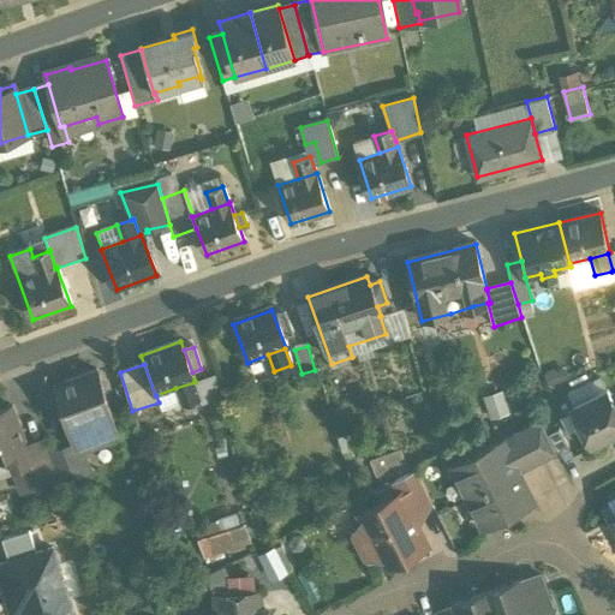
[(96,372),(55,387),(77,446),(117,430),(96,372)]
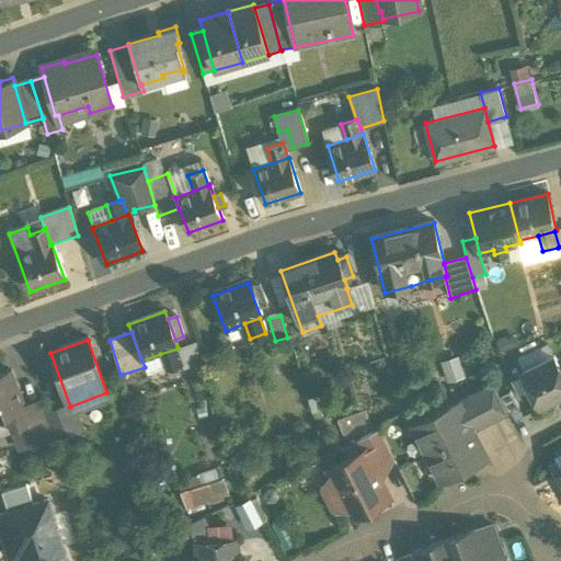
[(178,348),(160,354),(165,368),(165,369),(182,364),(178,348)]
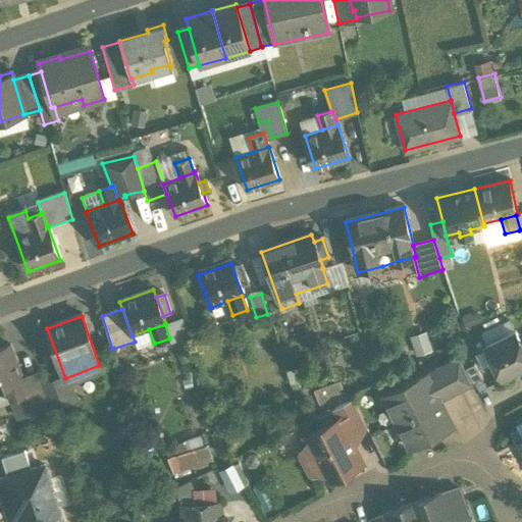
[(149,329),(133,335),(135,342),(137,349),(154,343),(149,329)]
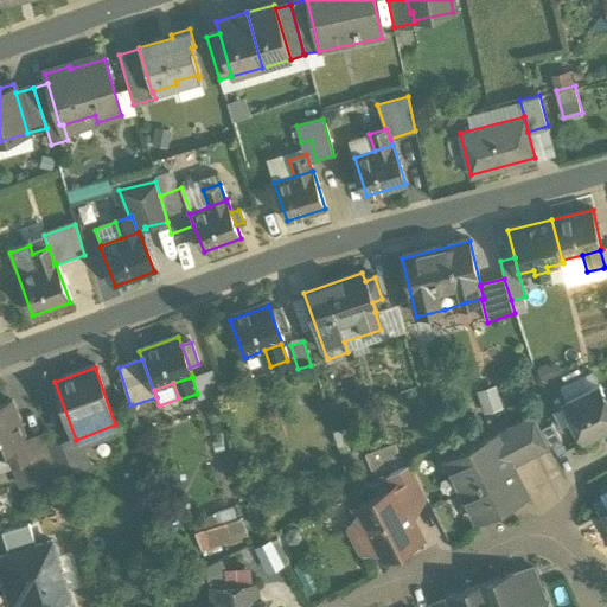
[(599,387),(564,404),(583,441),(606,428),(606,402),(599,387)]
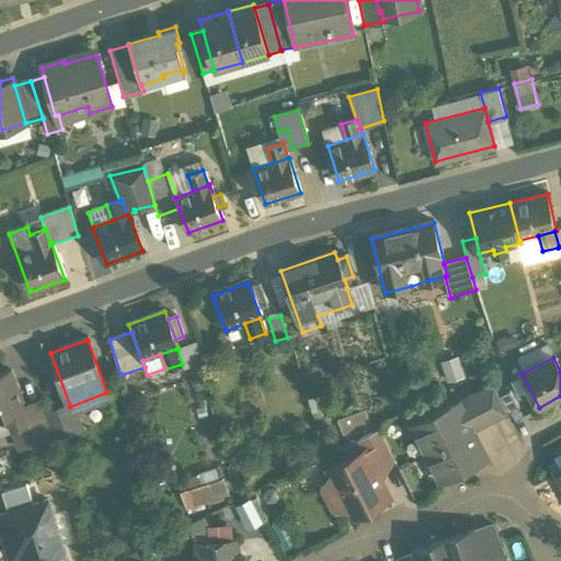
[(11,373),(0,376),(0,418),(7,415),(24,410),(24,409),(11,373)]
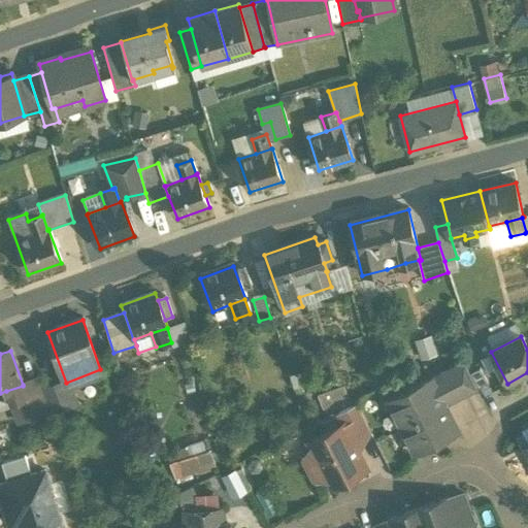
[(464,362),(432,378),(446,405),(477,389),(464,362)]
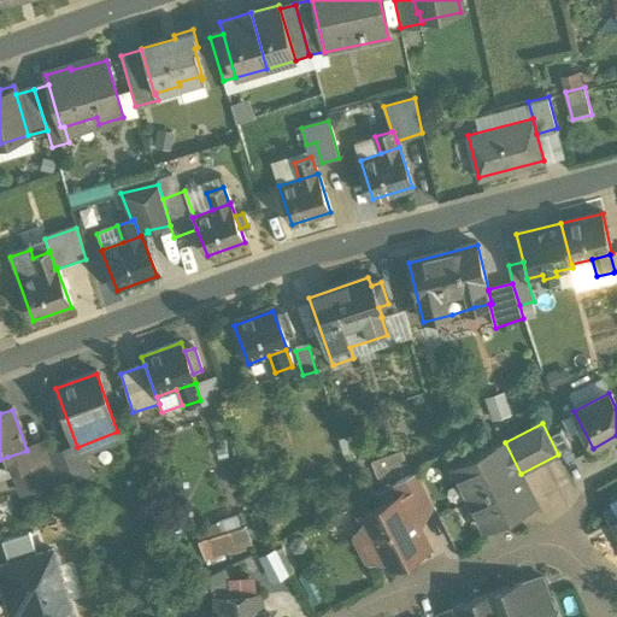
[(117,432),(77,447),(80,454),(82,454),(121,440),(117,432)]
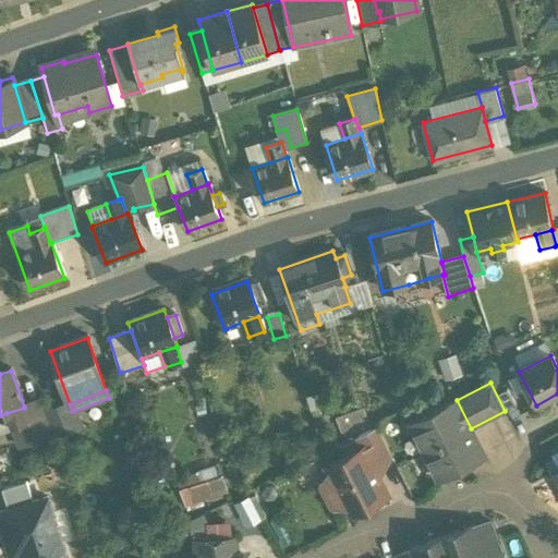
[(41,400),(24,407),(24,408),(35,444),(52,438),(45,412),(41,401),(41,400)]
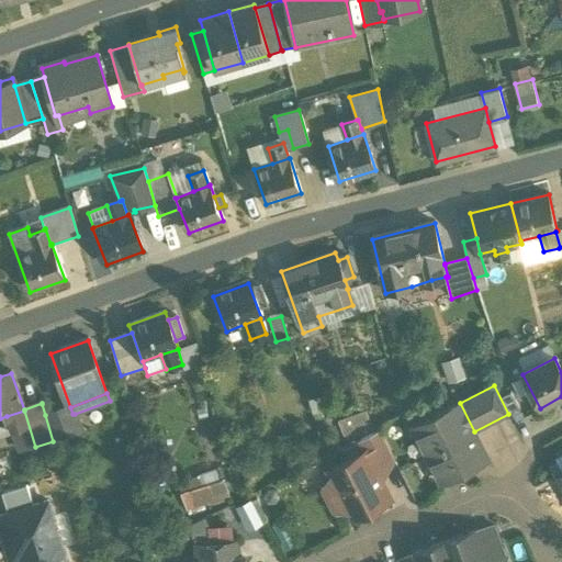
[(460,403),(413,426),(440,482),(487,458),(474,431),(460,403)]
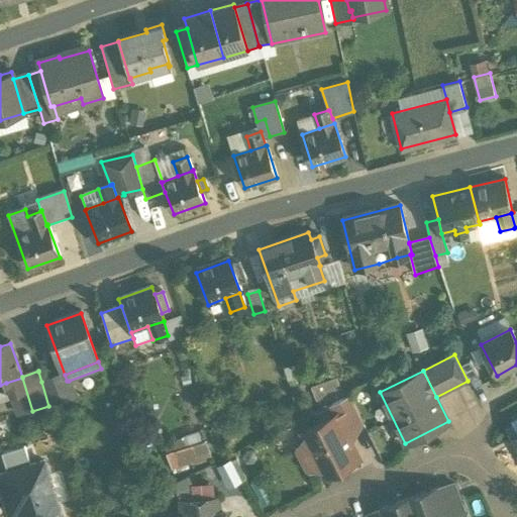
[(65,375),(41,382),(48,406),(75,397),(69,381),(67,381),(65,375)]
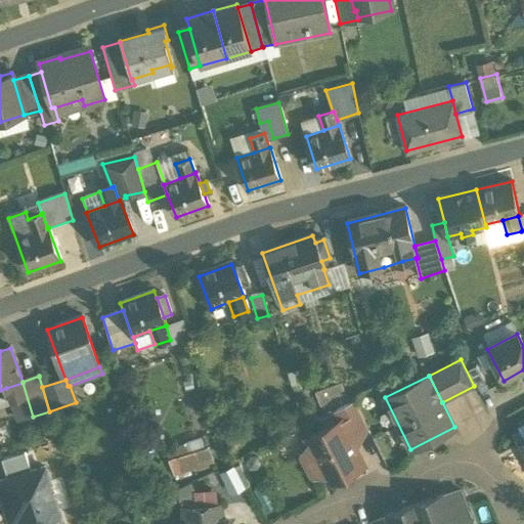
[(23,383),(6,388),(17,422),(33,417),(23,383)]
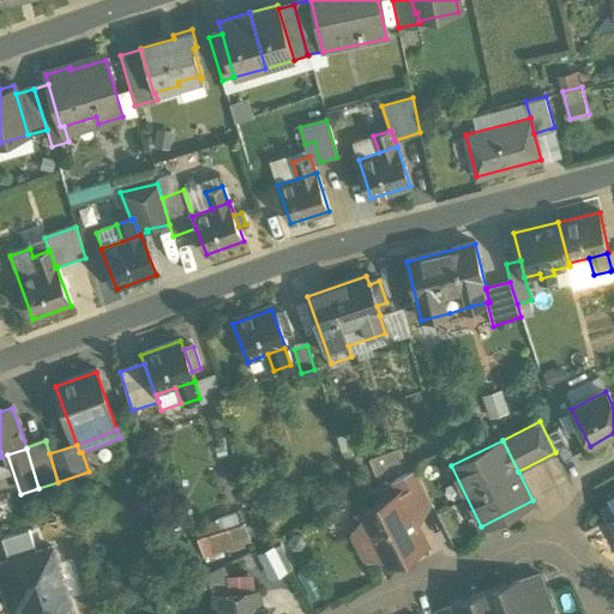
[(415,469),(393,480),(399,492),(401,492),(409,509),(429,499),(415,469)]
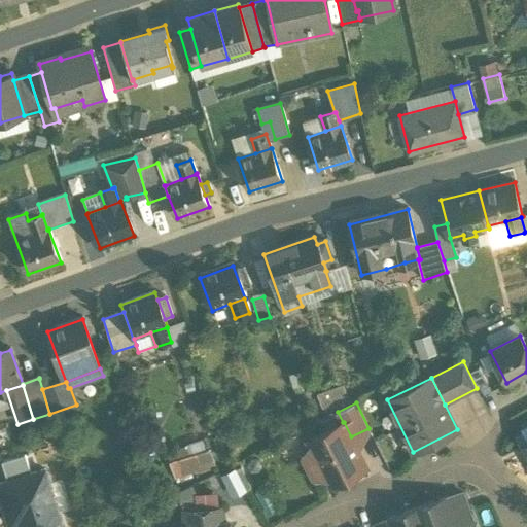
[(343,422),(309,440),(330,484),(365,466),(351,436),(344,422),(343,422)]
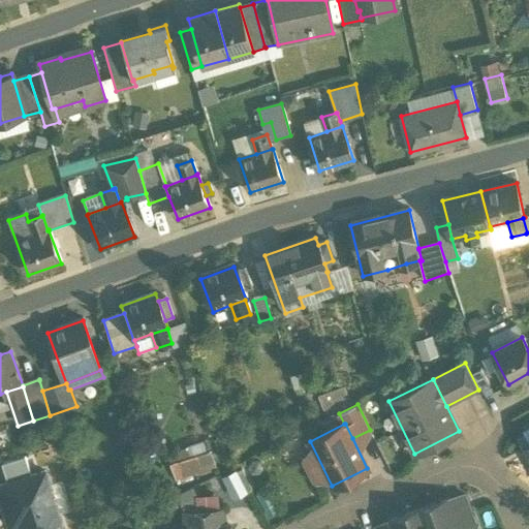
[(170,450),(176,479),(216,471),(211,443),(170,450)]
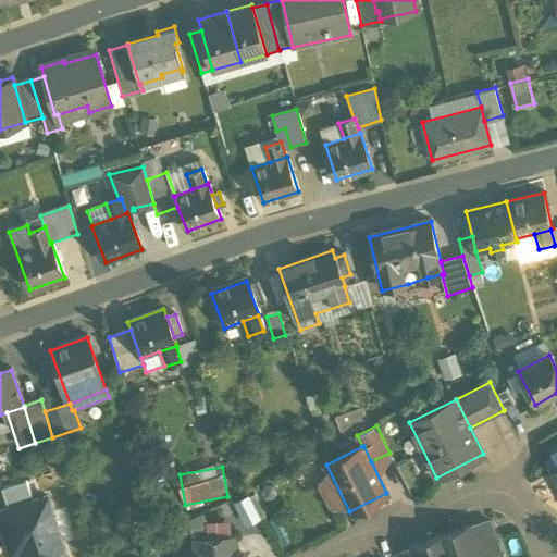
[(3,489),(9,508),(31,502),(25,482),(3,489)]
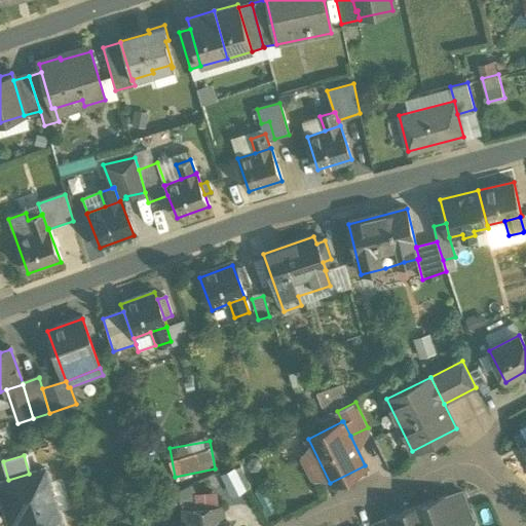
[(242,464),(224,473),(233,495),(252,487),(242,464)]
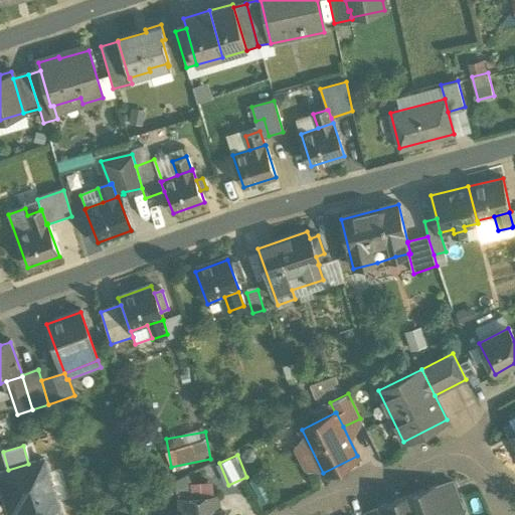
[(61,514),(45,459),(28,464),(8,470),(0,472),(0,490),(7,514),(61,514)]
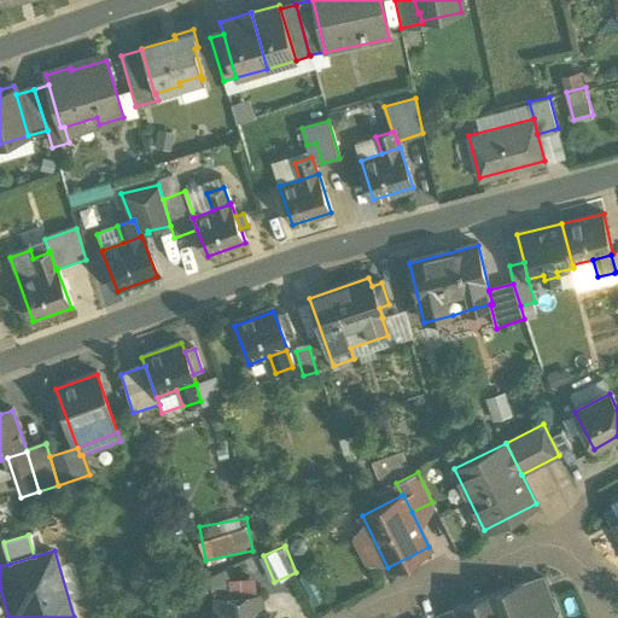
[(211,572),(215,596),(258,592),(257,576),(232,578),(231,570),(211,572)]
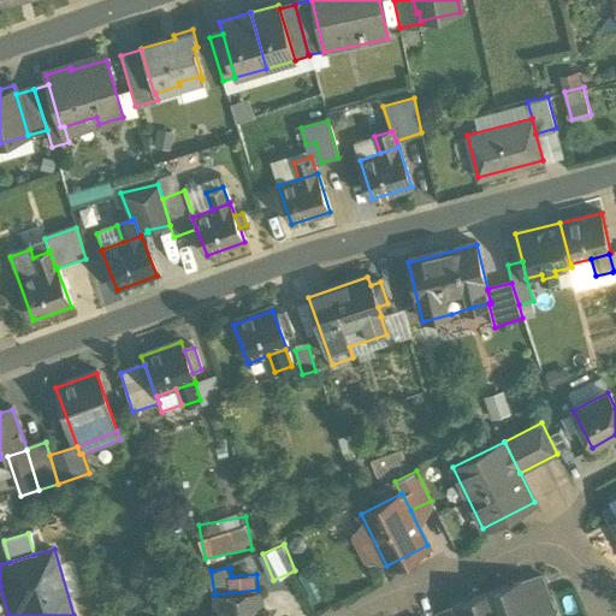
[(555,615),(540,578),(523,584),(535,615),(555,615)]
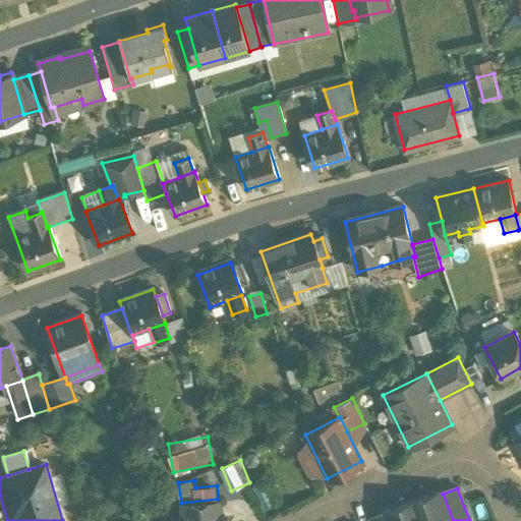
[(442,490),(413,502),(419,520),(453,520),(443,494),(442,490)]
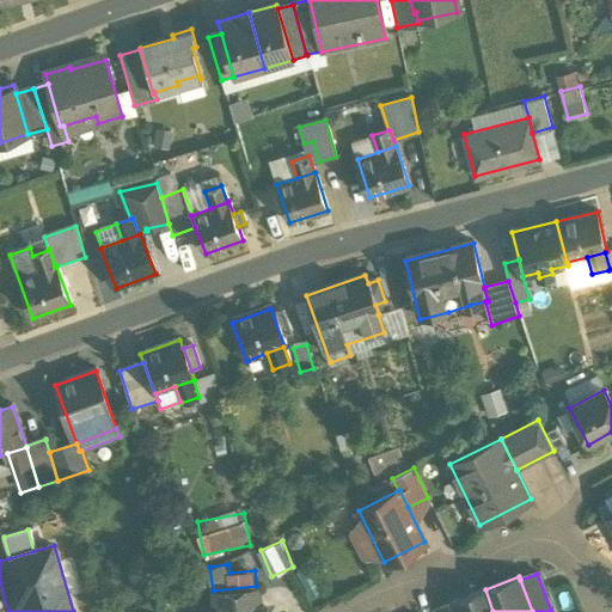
[(493,611),(485,589),(447,603),(448,606),(450,611),(493,611)]
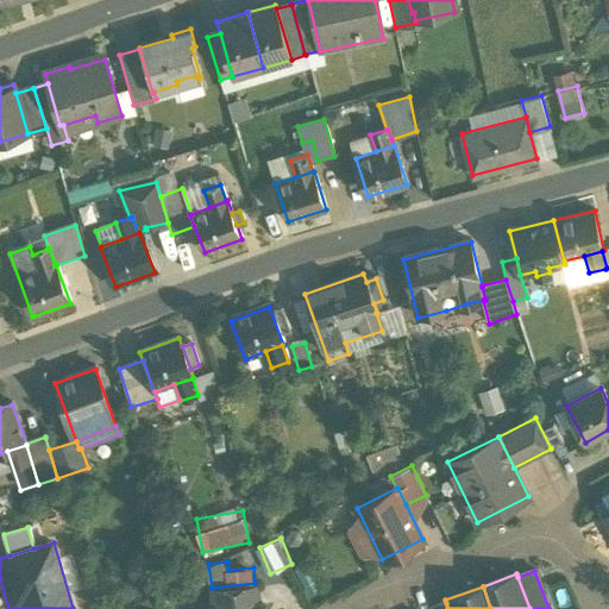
[(256,588),(213,591),(214,608),(228,608),(258,607),(256,588)]
